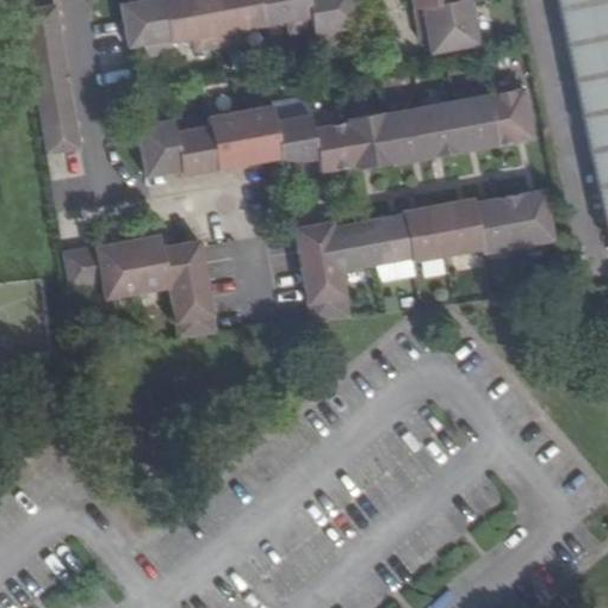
[(141,0),(126,2),(134,43),(149,41),(152,53),(179,49),(178,36),(196,33),(197,44),(243,38),(242,26),(268,23),(270,28),(295,24),(296,35),(322,31),(324,48),(347,45),(345,33),(363,32),(357,0),(141,0)]
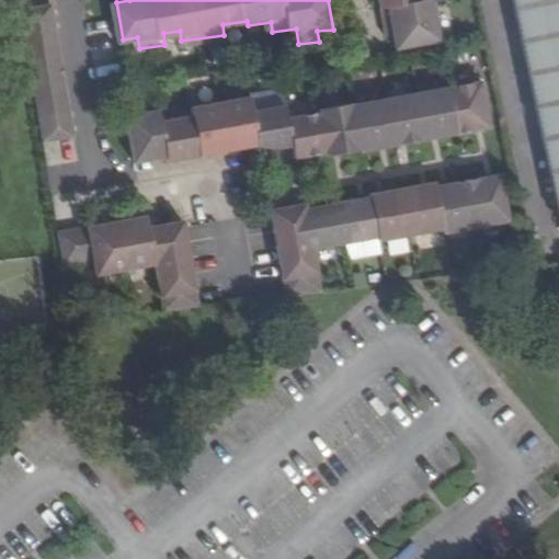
[(368,0),(371,9),(376,41),(381,41),(384,54),(438,45),(431,0),(424,0),(411,2),(410,0),(368,0)]
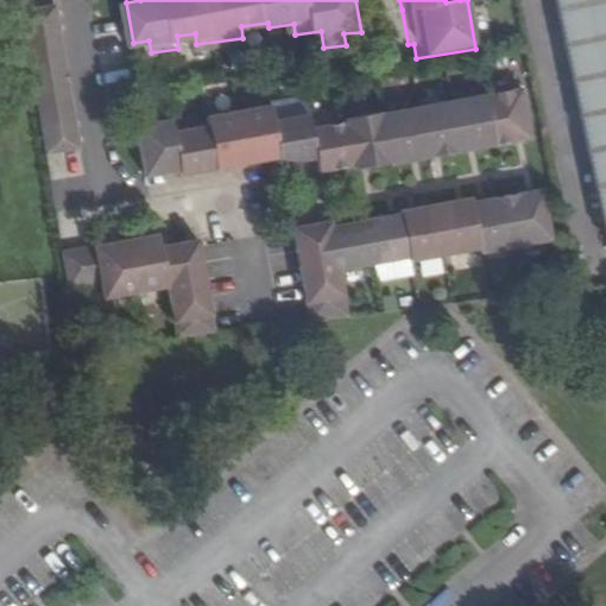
[(557,0),(605,220),(605,0),(557,0)]
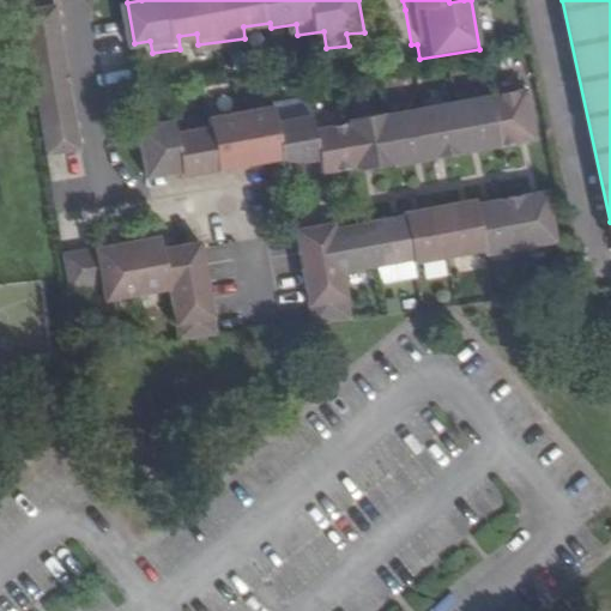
[(349,115),(313,121),(312,112),(278,115),(273,116),(271,101),(241,104),(200,110),(201,125),(169,128),(167,118),(128,125),(138,174),(176,167),(176,173),(211,168),(249,162),(284,157),(284,162),(319,157),(321,169),(356,164),(357,170),(429,158),(464,153),(501,147),(536,141),(527,92),(492,97),(458,103),(422,108),(385,114),(385,109),(349,115)]
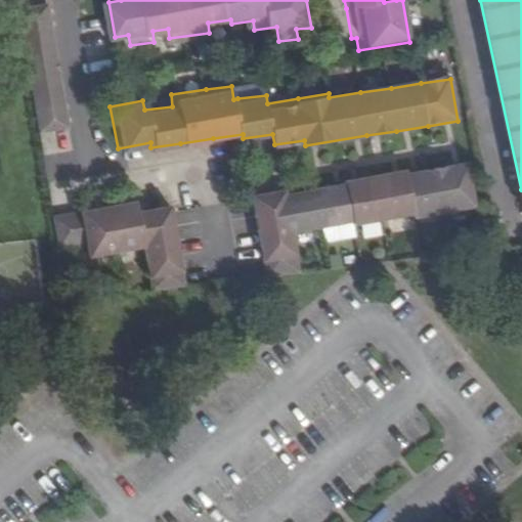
[(268,276),(300,272),(293,230),(325,225),(355,221),(355,222),(384,218),(414,214),(415,216),(445,212),(473,208),(467,165),(438,168),(407,173),(407,171),(378,175),(348,180),(349,186),(320,190),(288,194),(287,189),(255,193),(268,276)]
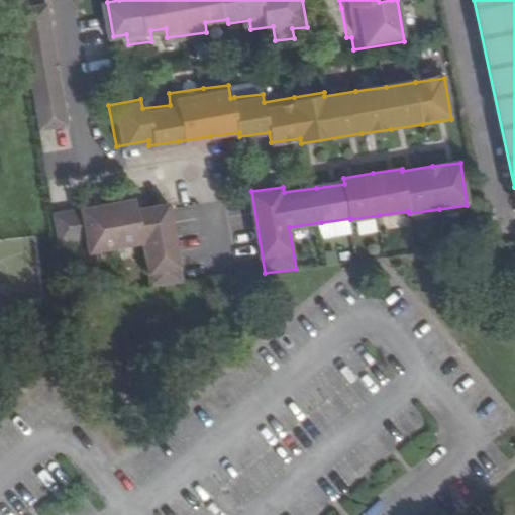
[(55,211),(60,243),(88,238),(90,253),(143,245),(150,287),(184,283),(170,202),(137,206),(135,197),(55,211)]
